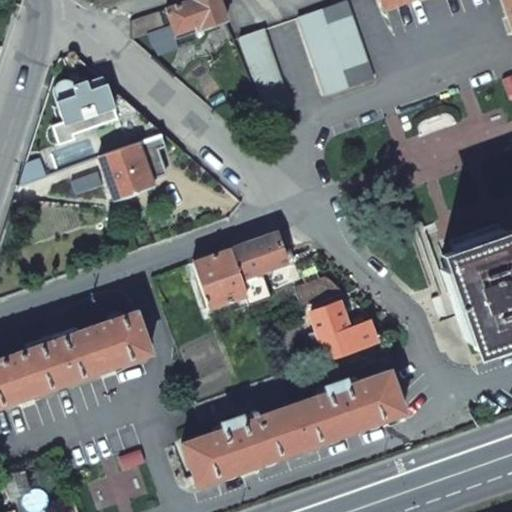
[(194,31),(225,20),(217,0),(191,0),(165,9),(171,26),(173,32),(175,39),(194,33),(194,31)]
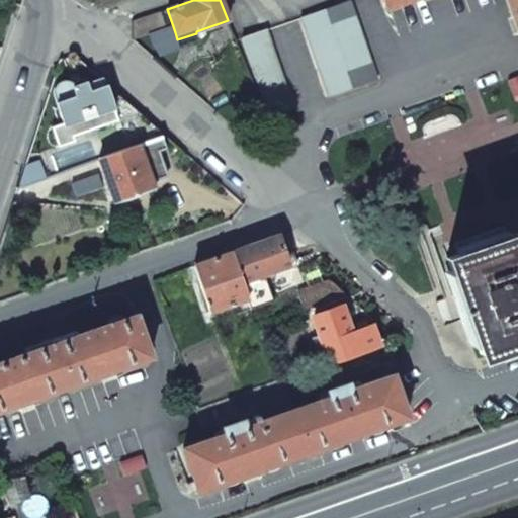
[(349,0),(300,17),(326,94),(377,78),(350,0),(349,0)]
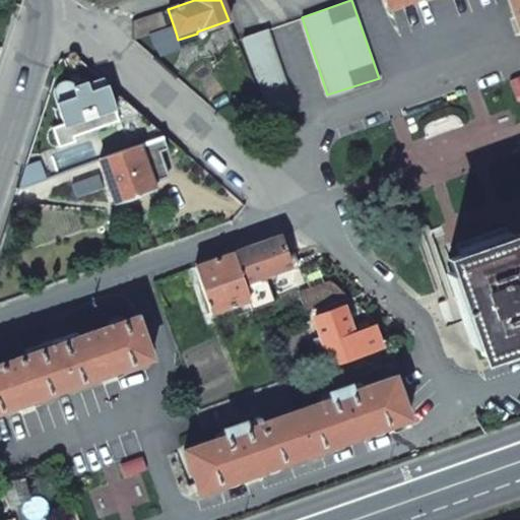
[(519,0),(509,0),(519,30),(519,0)]
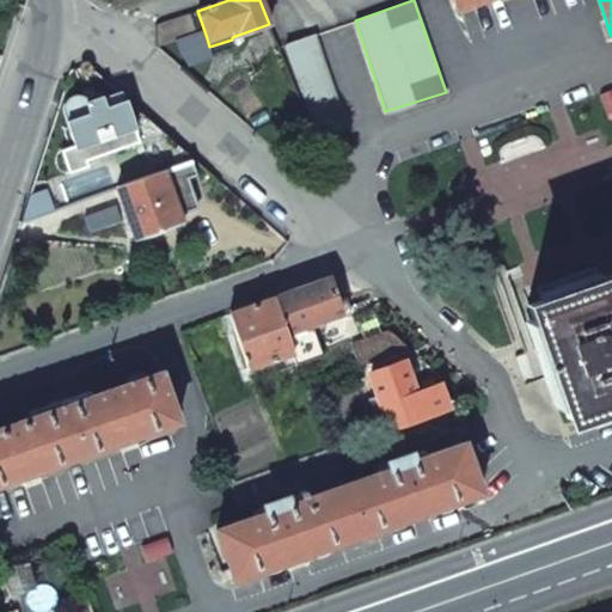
[(154,25),(155,48),(204,31),(197,11),(154,25)]
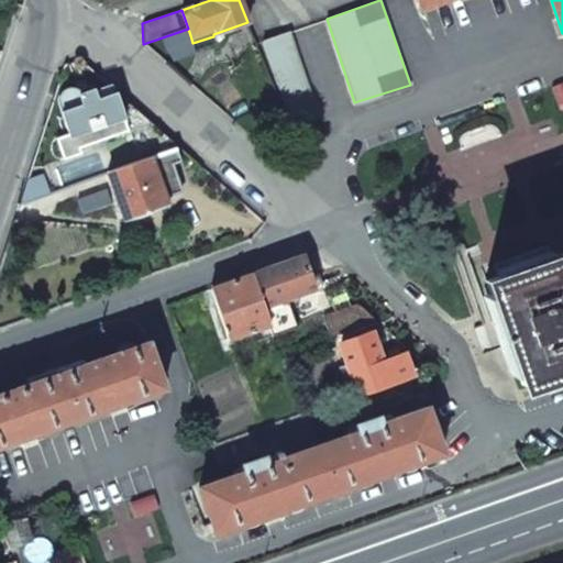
[(262,40),(291,124),(318,114),(290,30),(262,40)]
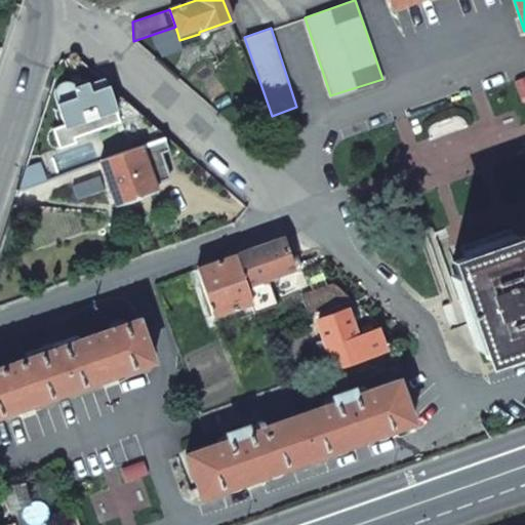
[(130,106),(109,86),(89,93),(86,83),(76,87),(75,85),(72,82),(68,80),(63,80),(58,81),(53,87),(52,89),(52,95),(61,116),(66,128),(130,106)]
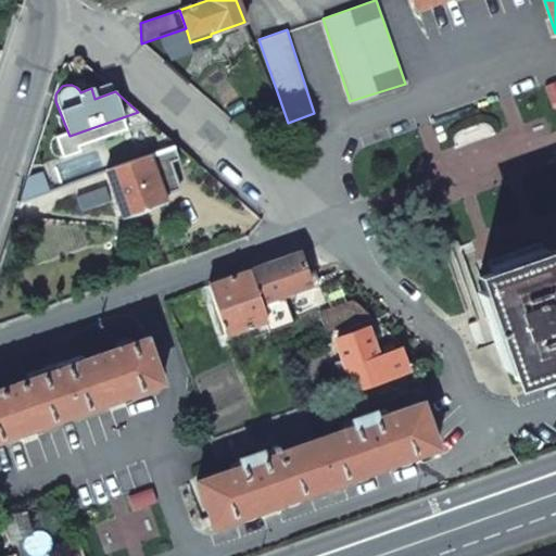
[(130,135),(138,159),(149,155),(174,146),(154,126),(130,135)]
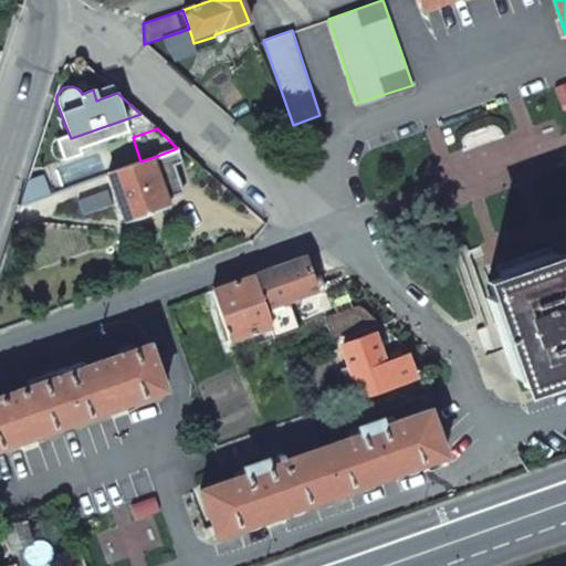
[(181,163),(177,148),(152,158),(167,200),(184,194),(174,166),(181,163)]
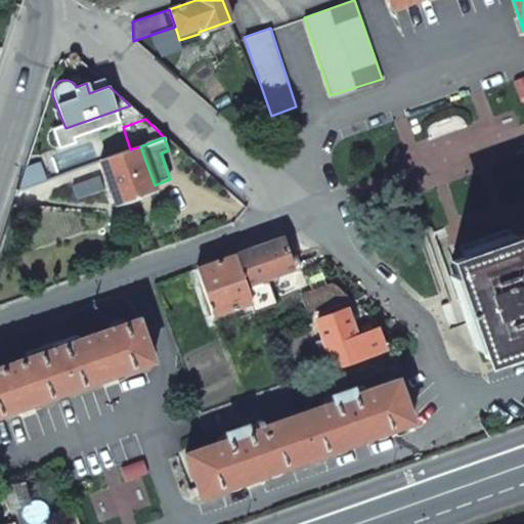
[(99,161),(116,205),(156,190),(155,185),(140,146),(130,149),(99,161)]
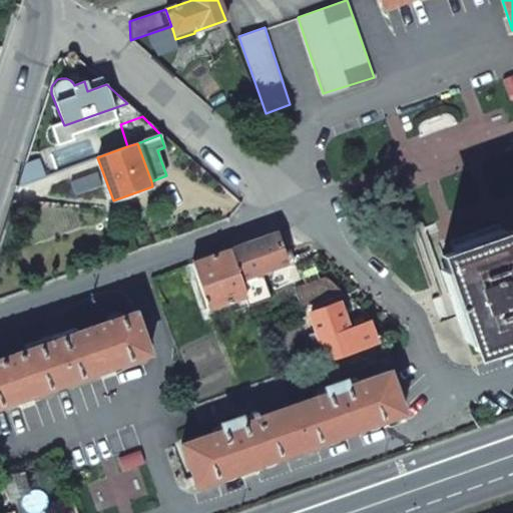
[(439,271),(466,341),(471,340),(475,351),(485,347),(489,354),(512,345),(512,230),(496,236),(492,225),(458,238),(462,248),(442,255),(446,268),(439,271)]
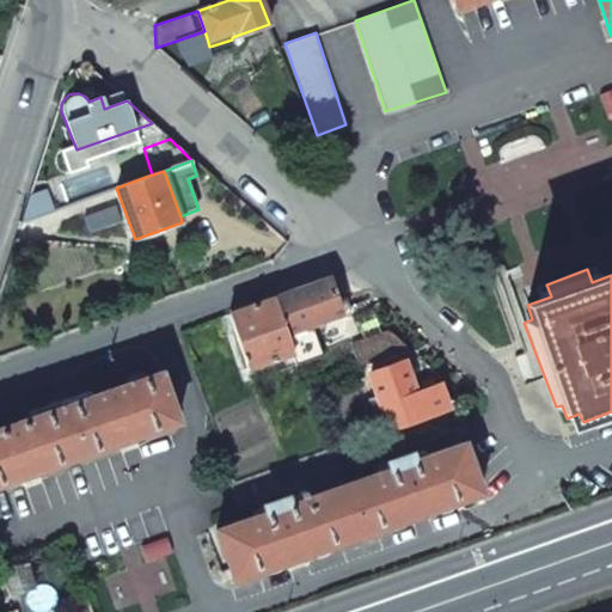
[(310,324),(342,313),(329,280),(275,299),(293,353),(297,363),(320,355),(310,324)]
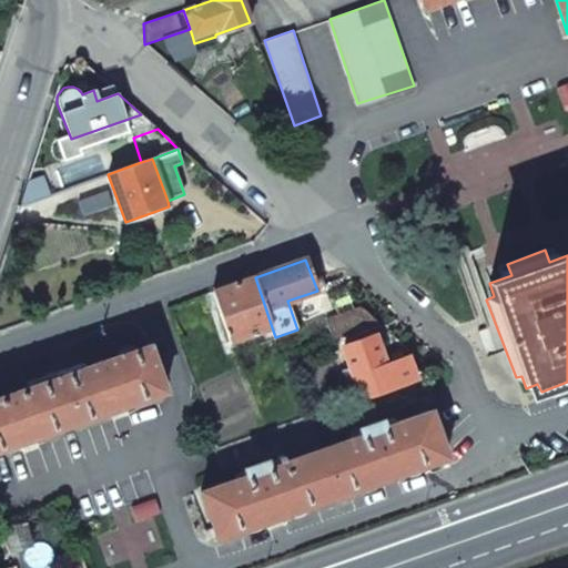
[(214,291),(232,341),(272,327),(255,277),(241,282),(214,291)]
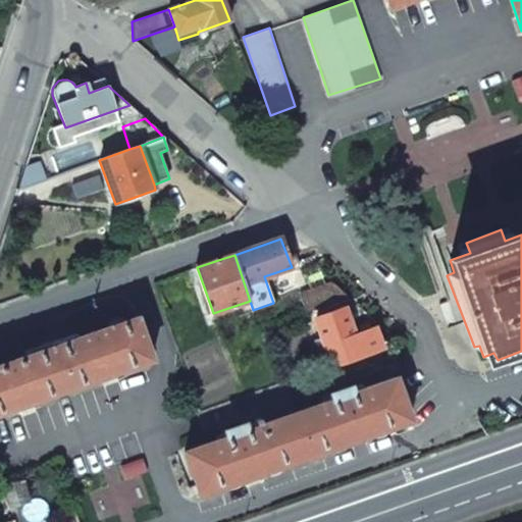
[(306,313),(350,298),(331,281),(299,294),(306,313)]
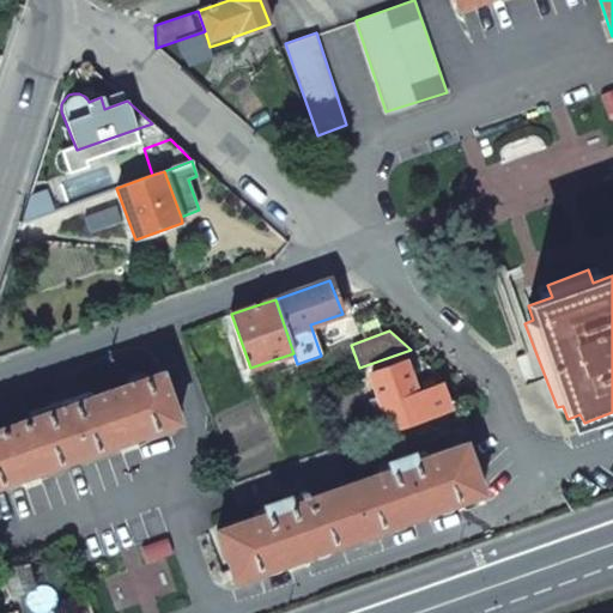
[(370,374),(389,430),(447,410),(441,387),(417,395),(406,360),(370,374)]
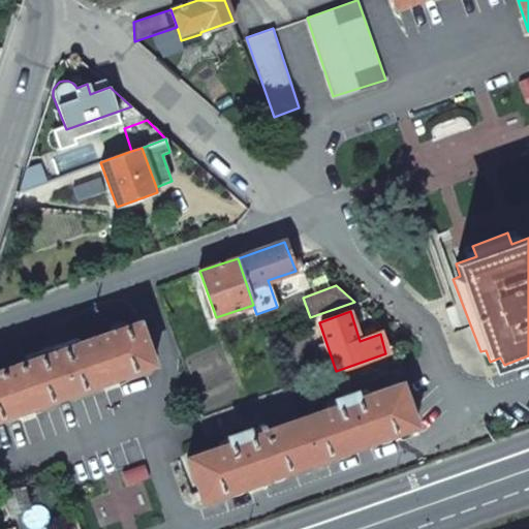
[(154,365),(138,322),(123,328),(122,322),(111,325),(112,331),(61,348),(60,344),(42,350),(44,355),(0,370),(0,418),(65,396),(154,365)]
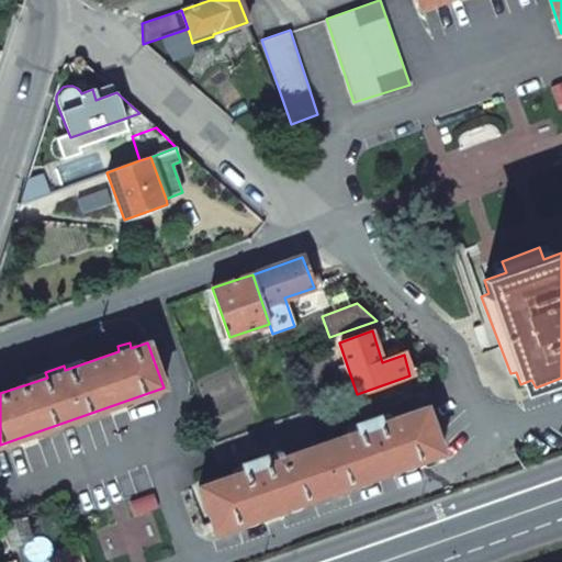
[(198,486),(214,532),(325,493),(441,452),(426,407),(379,424),(377,417),(356,425),(358,430),(318,445),(267,463),(265,457),(242,464),(245,470),(198,486)]
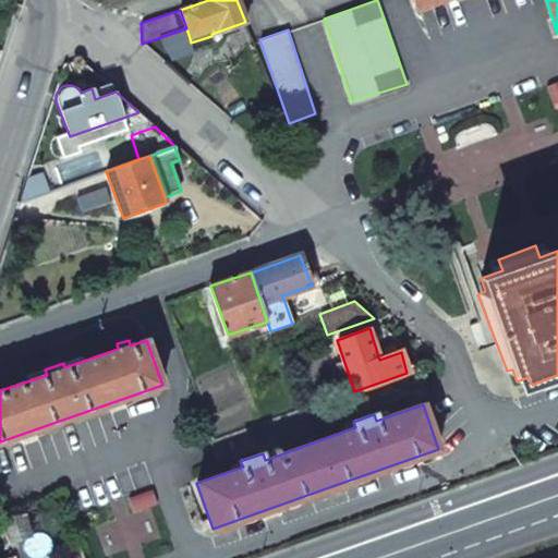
[(316,441),(304,409),(298,412),(214,441),(220,460),(259,446),(263,453),(265,460),(316,441)]
